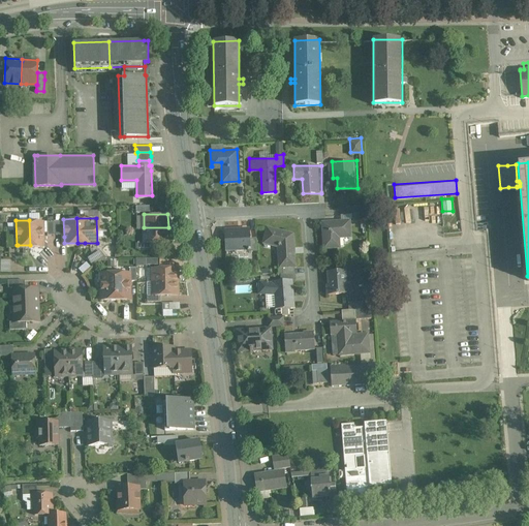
[(30,245),(42,245),(43,245),(42,220),(29,220),(30,245)]
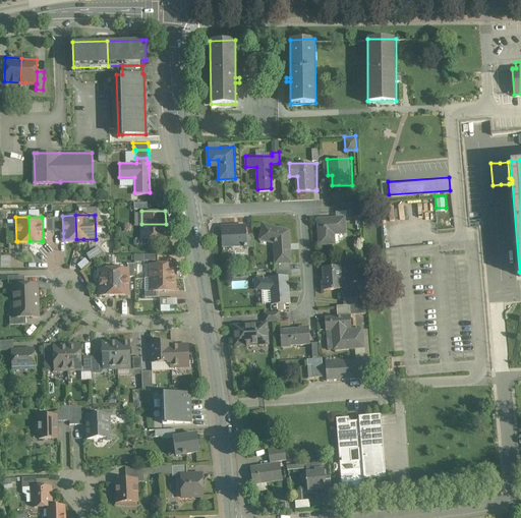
[(349,217),(320,217),(321,243),(339,243),(338,233),(349,233),(349,217)]
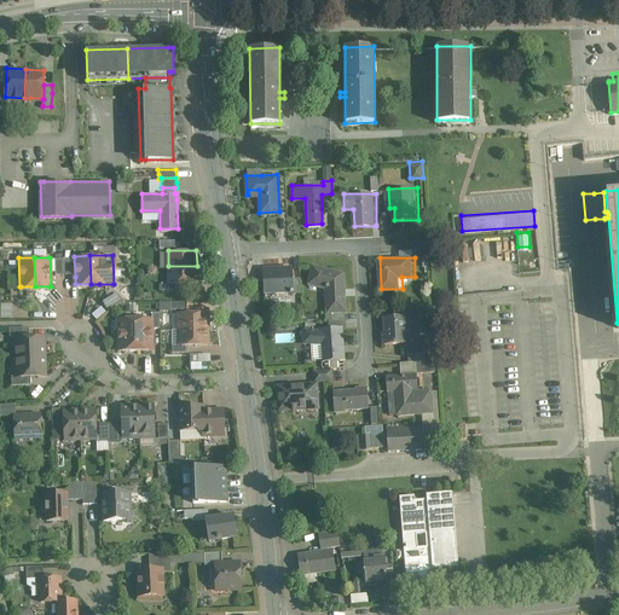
[(328,312),(348,312),(348,273),(316,262),(311,279),(328,285),(328,312)]
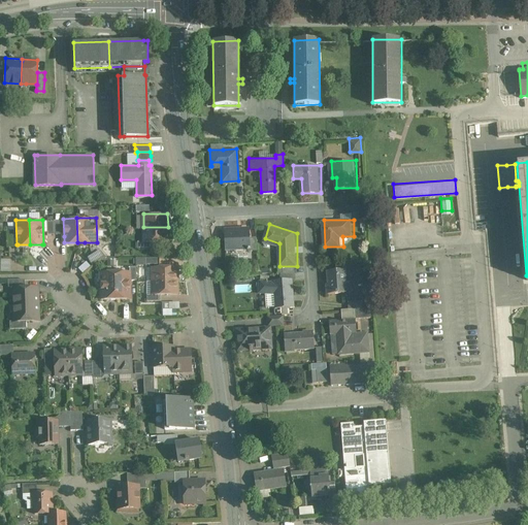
[(227,247),(253,247),(253,226),(227,227),(227,247)]
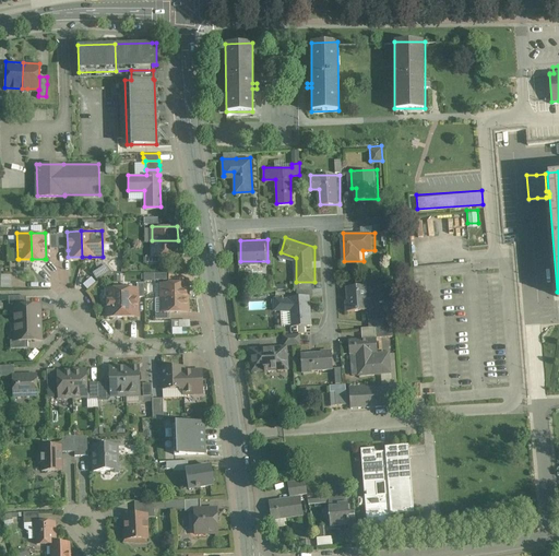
[(178,240),(156,240),(155,240),(152,240),(152,255),(178,255),(178,240)]
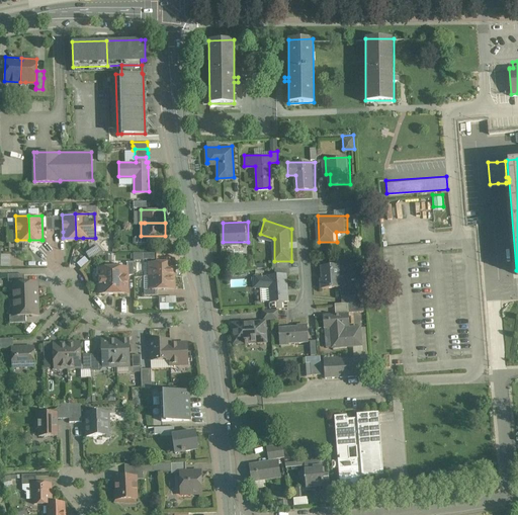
[(6,226),(7,238),(7,240),(16,240),(15,225),(6,226)]
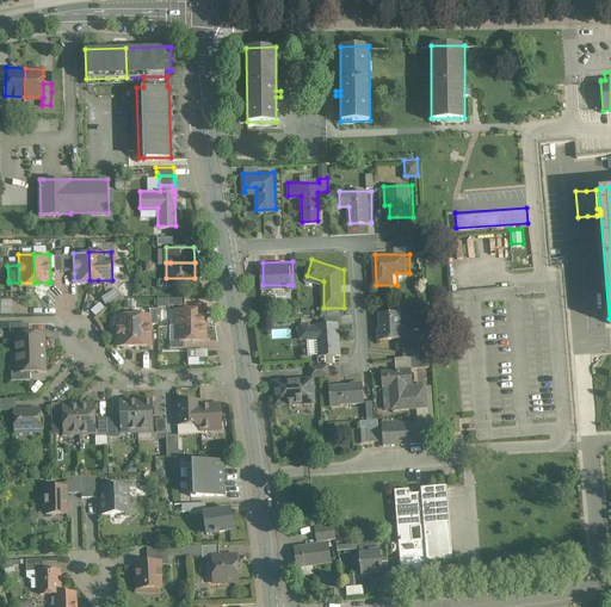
[(123,296),(116,287),(113,285),(100,297),(106,303),(106,304),(115,297),(122,297),(123,296)]
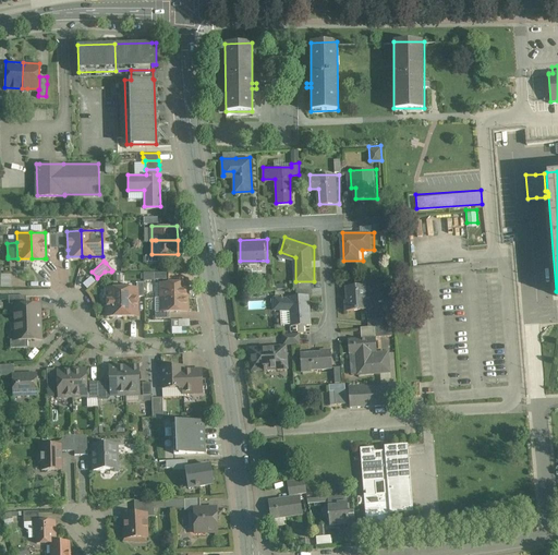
[(161,296),(180,296),(181,296),(187,296),(187,281),(161,281),(161,296)]
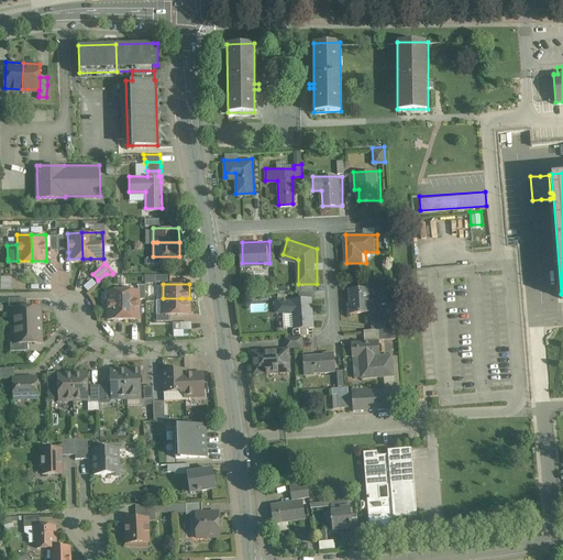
[(372,311),(372,286),(351,286),(352,311),(372,311)]
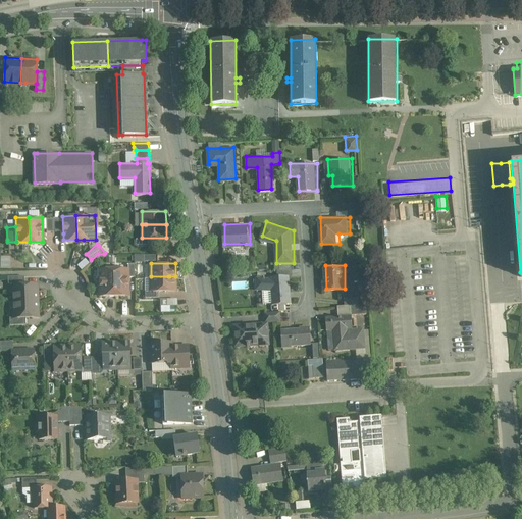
[(99,268),(100,295),(115,294),(114,267),(99,268)]
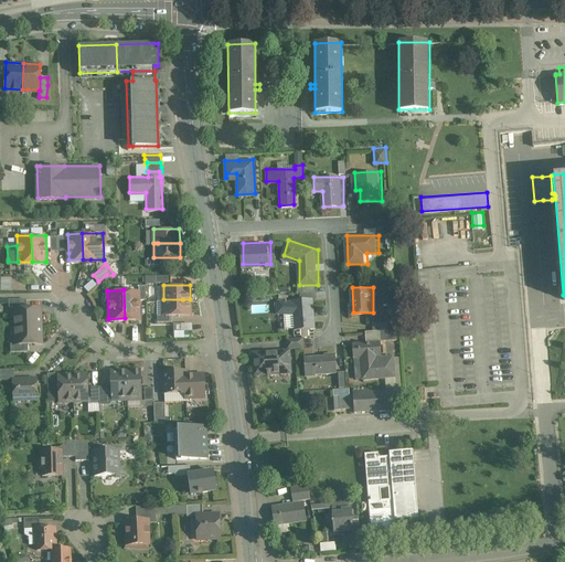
[(125,318),(139,318),(138,298),(138,289),(124,289),(125,318)]
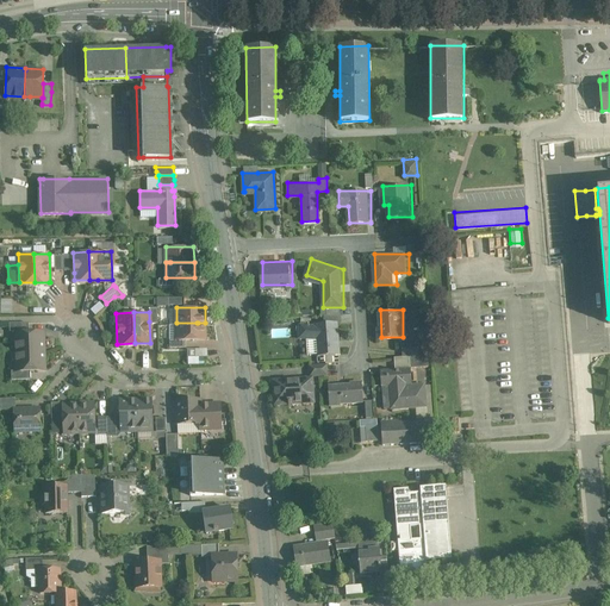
[(319,351),(343,351),(342,322),(303,323),(303,337),(319,337),(319,351)]
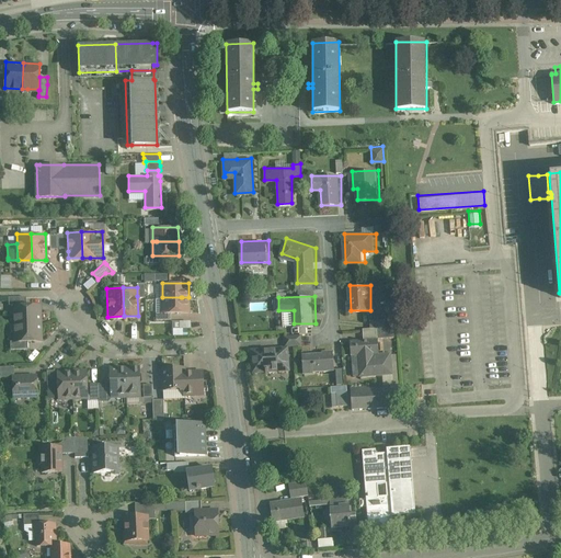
[(162,311),(183,311),(189,311),(189,297),(176,297),(162,297),(162,311)]
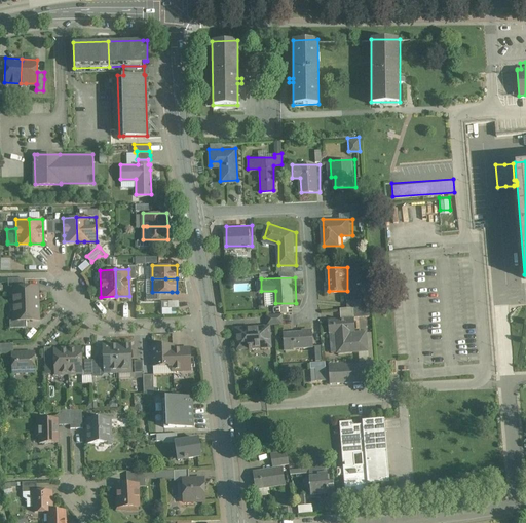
[(13,302),(30,302),(38,301),(37,286),(12,287),(13,302)]
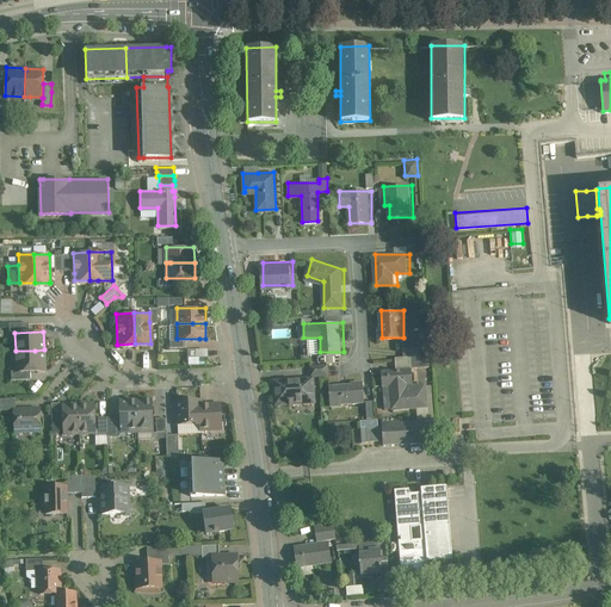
[(208,361),(208,346),(187,346),(187,361),(208,361)]
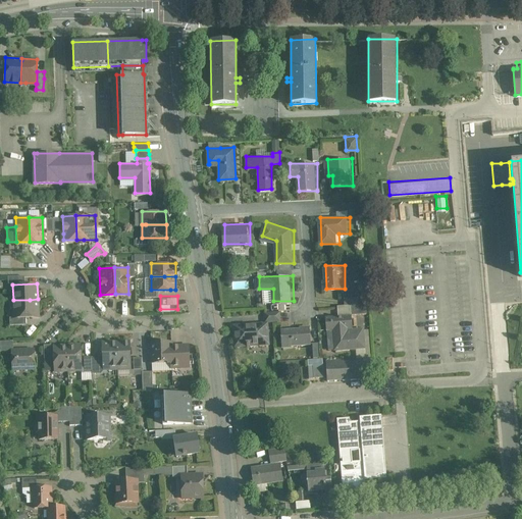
[(358,303),(358,296),(345,296),(345,304),(351,304),(351,312),(366,312),(366,303),(358,303)]
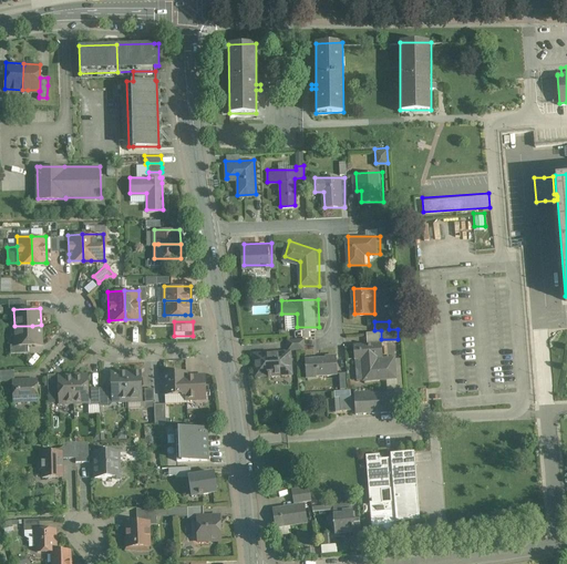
[(41,326),(37,326),(14,327),(16,344),(41,342),(41,326)]
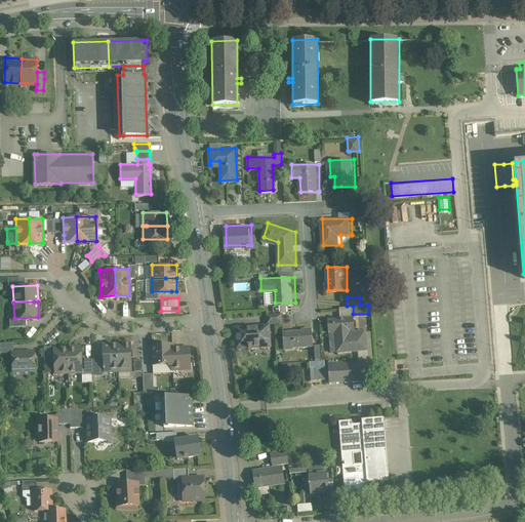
[(268,320),(236,320),(236,346),(273,346),(272,321),(284,321),(284,312),(268,312),(268,320)]
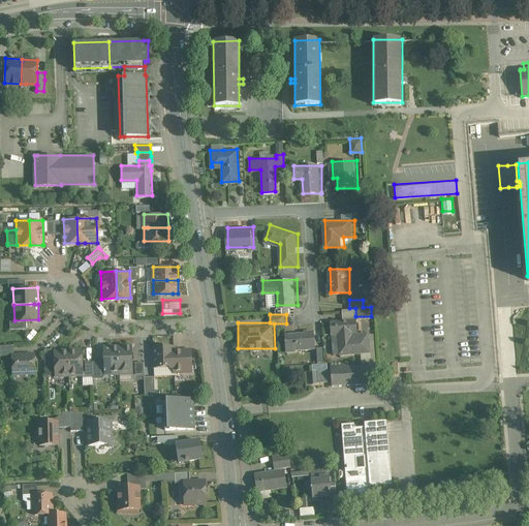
[(336,316),(336,353),(371,352),(370,331),(361,331),(360,316),(336,316)]
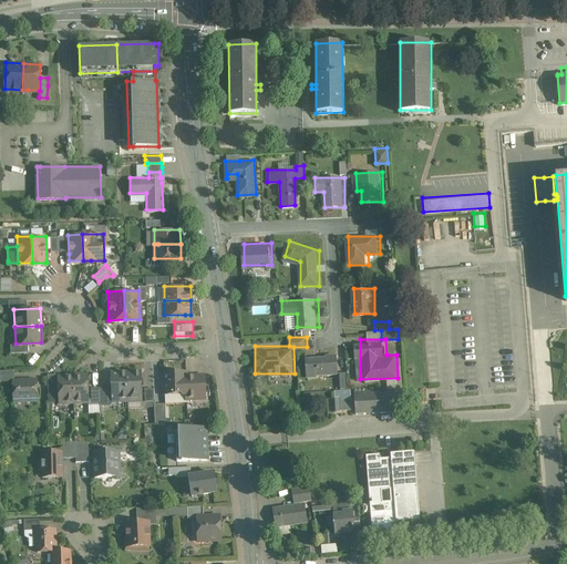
[(341,355),(308,356),(308,376),(341,375),(341,355)]
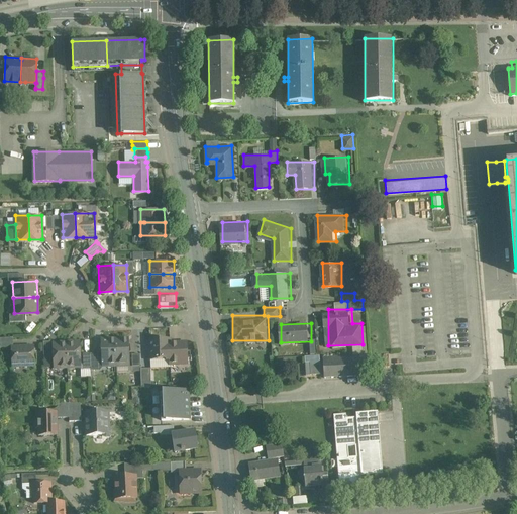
[(13,336),(5,336),(0,335),(0,345),(13,345),(13,336)]
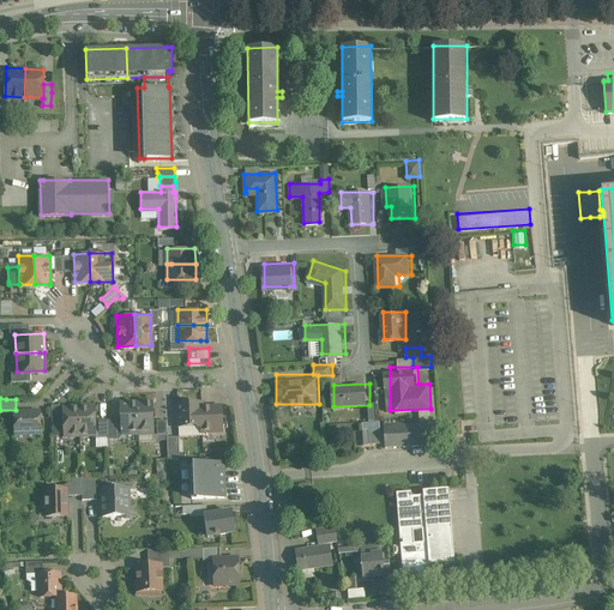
[(152,400),(146,400),(137,402),(138,429),(154,429),(152,400)]
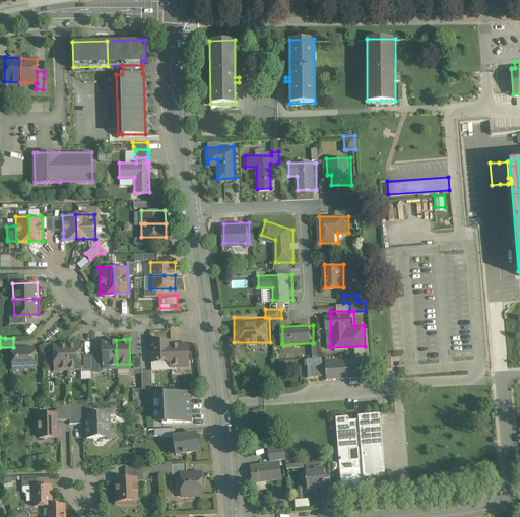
[(171,360),(171,340),(171,339),(169,339),(150,340),(150,360),(151,361),(152,361),(171,360)]
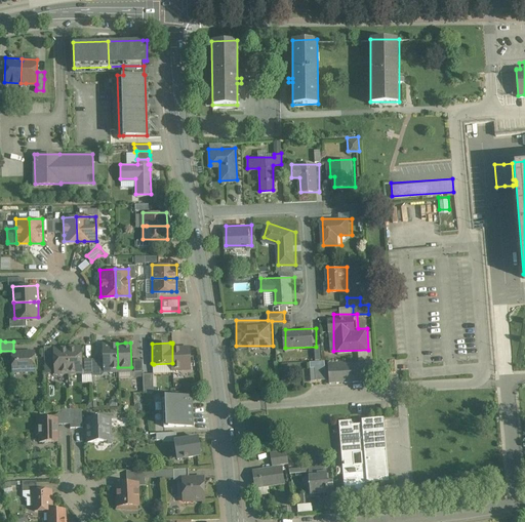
[(104,344),(104,354),(105,368),(118,367),(117,344),(104,344)]
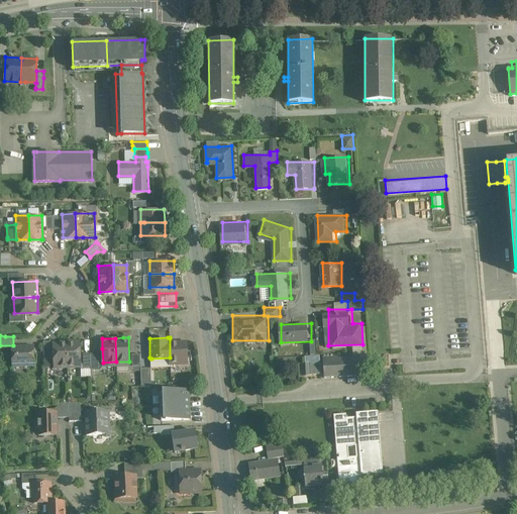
[(67,341),(67,345),(67,346),(67,366),(81,365),(80,340),(67,341)]
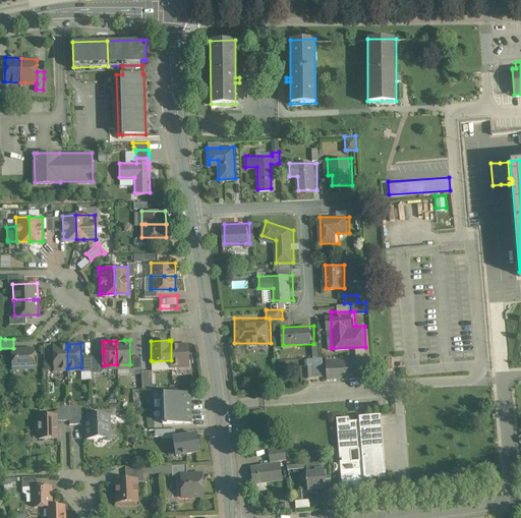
[(67,344),(60,344),(54,344),(55,368),(67,368),(67,344)]
